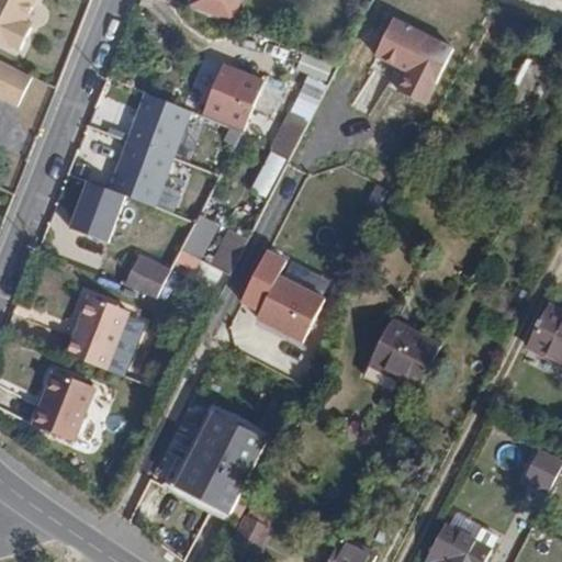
[(36,0),(0,0),(0,40),(24,52),(35,29),(25,24),(36,0)]
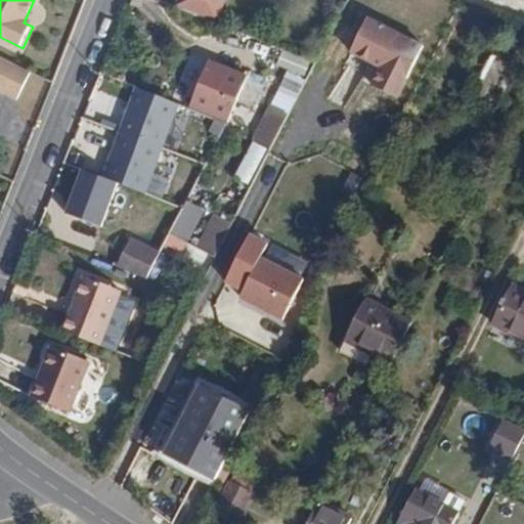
[(176,0),(175,5),(215,20),(222,0),(176,0)]
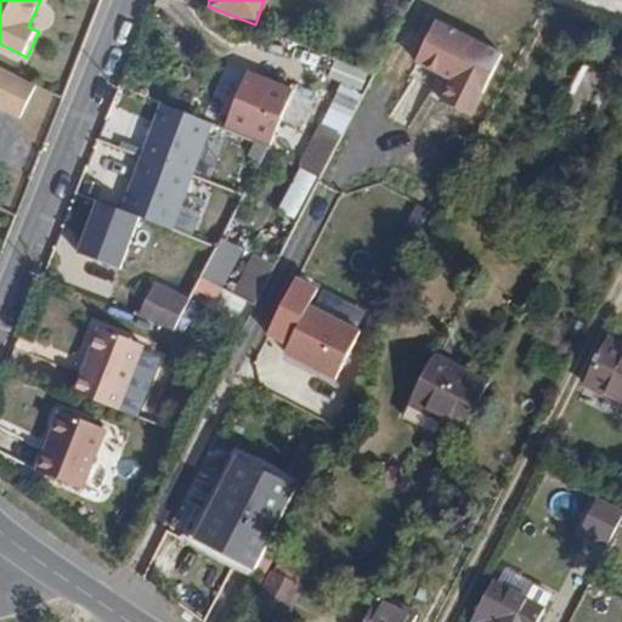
[(503,55),(435,22),(414,64),(451,82),(441,102),(473,118),(503,55)]
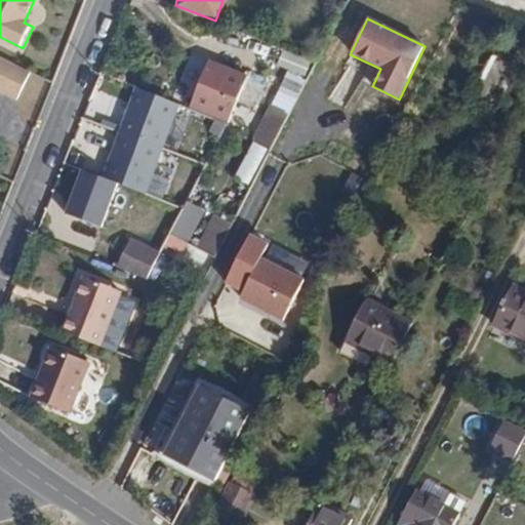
[(0,93),(14,101),(29,73),(0,57),(0,93)]
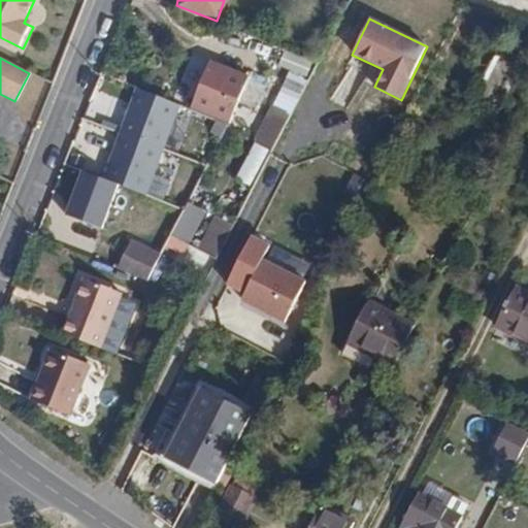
[(210,62),(199,88),(205,90),(201,100),(198,108),(226,121),(234,102),(227,99),(237,73),(210,62)]
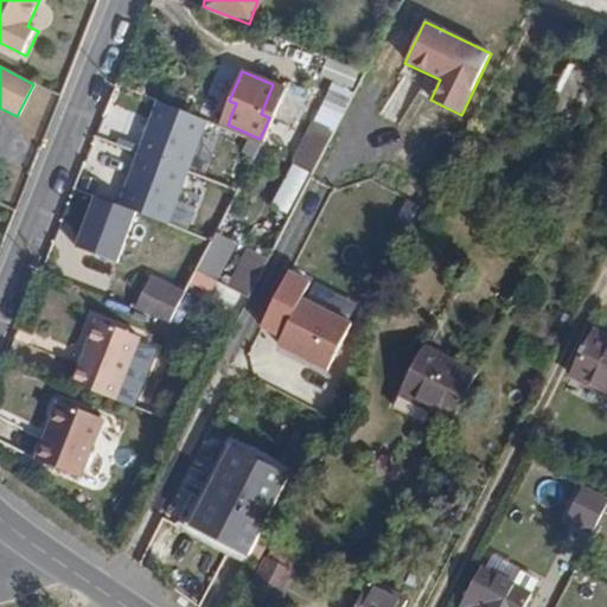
[(157,101),(120,206),(138,212),(171,224),(208,120),(157,101)]
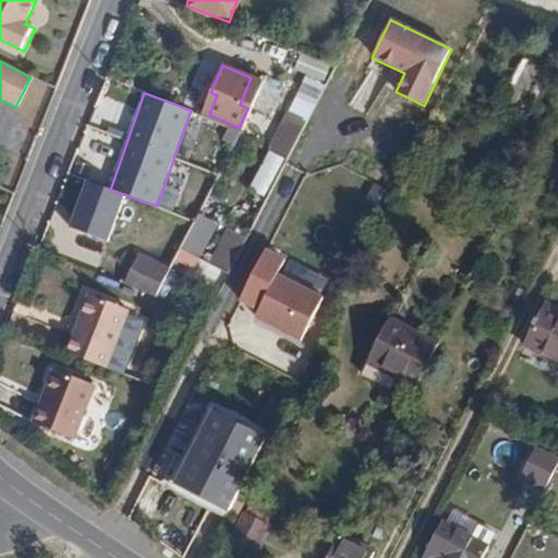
[(217,95),(210,93),(207,102),(213,106),(217,95)]
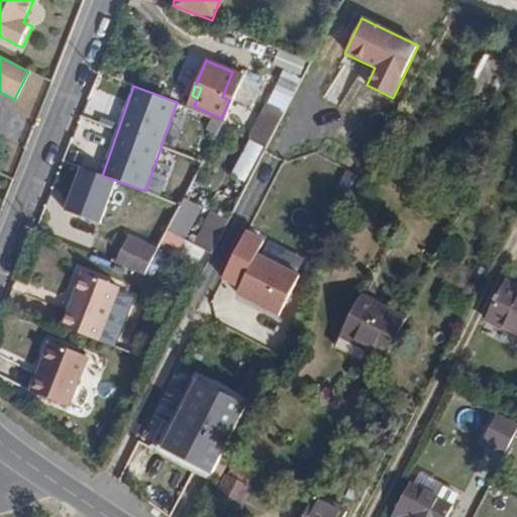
[(268,112),(252,137),(266,145),(281,119),(268,112)]
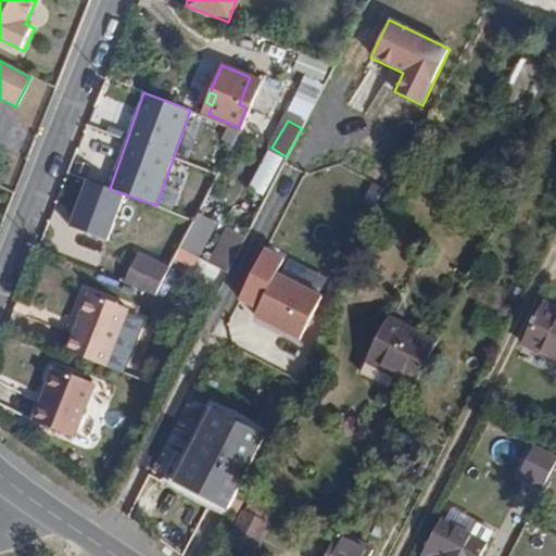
[(110,189),(87,181),(70,227),(108,241),(126,194),(110,189)]
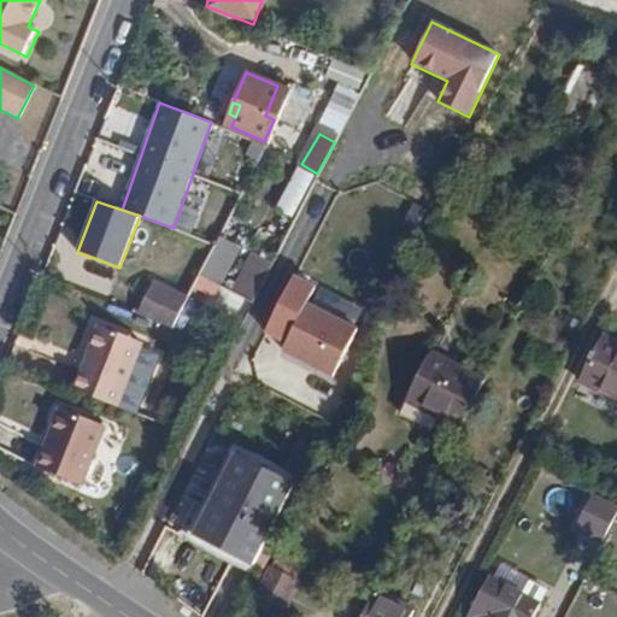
[(201,276),(222,286),(240,247),(219,238),(201,276)]
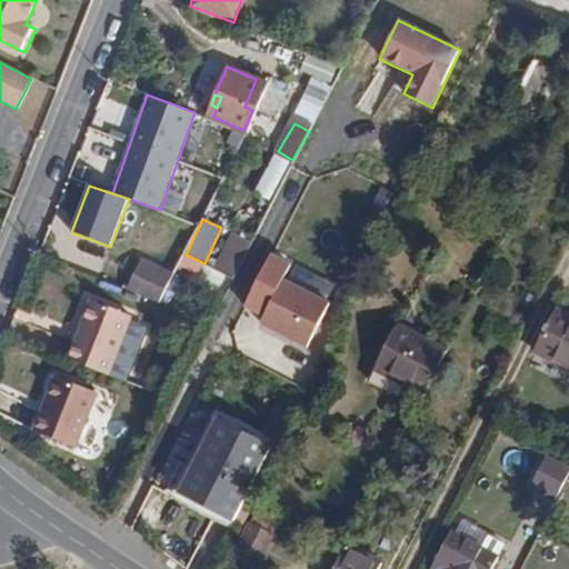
[(295,263),(273,256),(248,308),(267,318),(287,277),(295,263)]
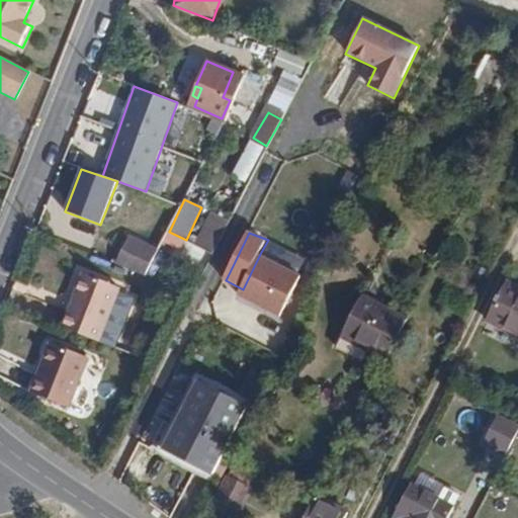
[(128,235),(114,263),(144,274),(157,249),(128,235)]
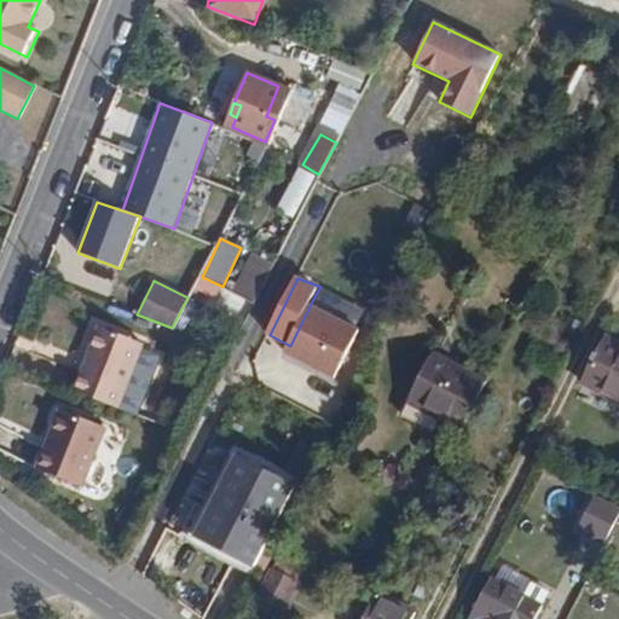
[(364,325),(312,301),(290,346),(285,352),(339,377),(364,325)]
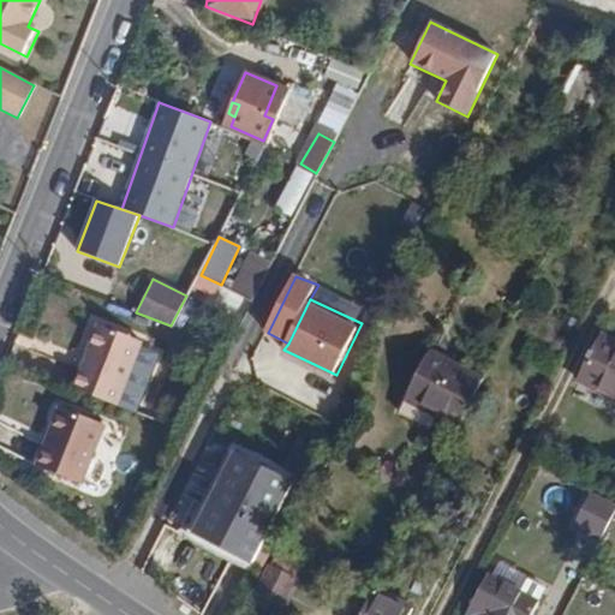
[(96,321),(72,387),(114,404),(141,339),(96,321)]
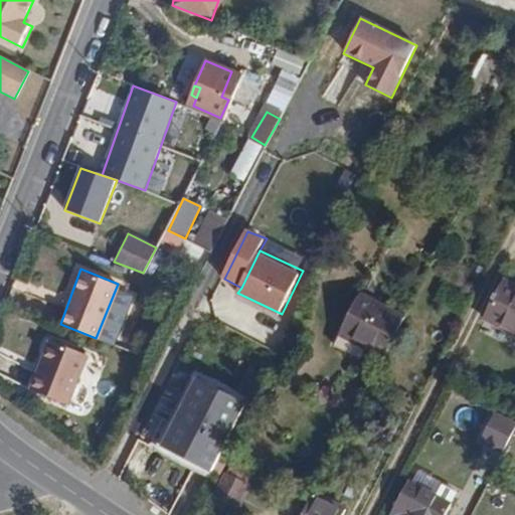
[(514,293),(502,287),(483,324),(514,339),(514,293)]
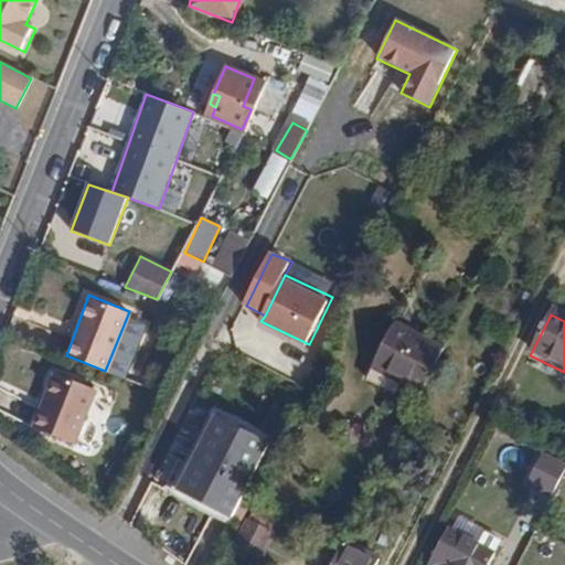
[(396,321),(374,362),(423,387),(444,345),(396,321)]
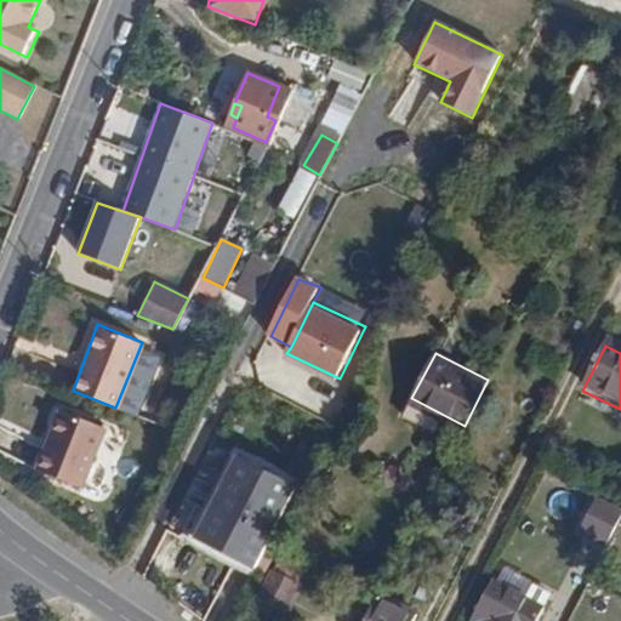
[(58,409),(34,469),(80,488),(104,427),(58,409)]
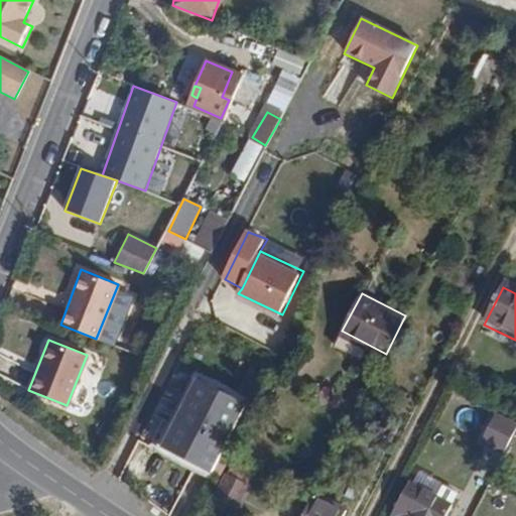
[(214,472),(250,399),(202,375),(164,446),(214,472)]
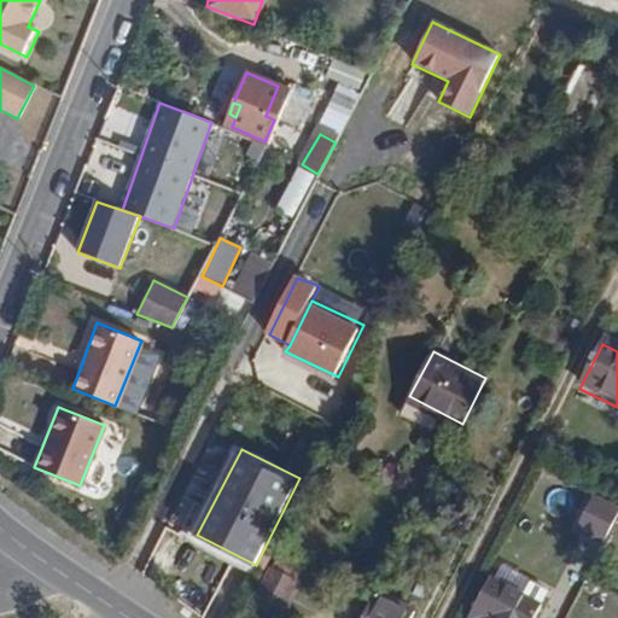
[(616,511),(599,502),(588,526),(604,535),(616,511)]
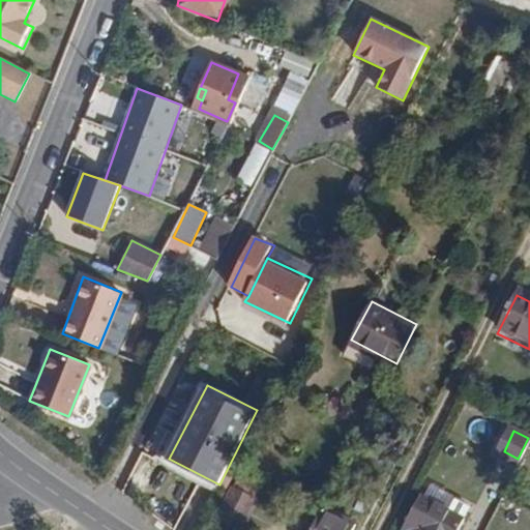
[(230,488),(216,513),(243,527),(257,501),(230,488)]
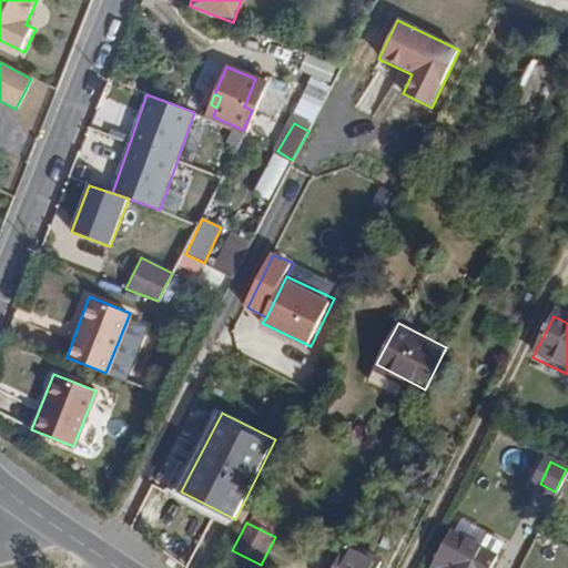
[(452,528),(437,556),(452,565),(449,567),(490,567),(499,553),(452,528)]
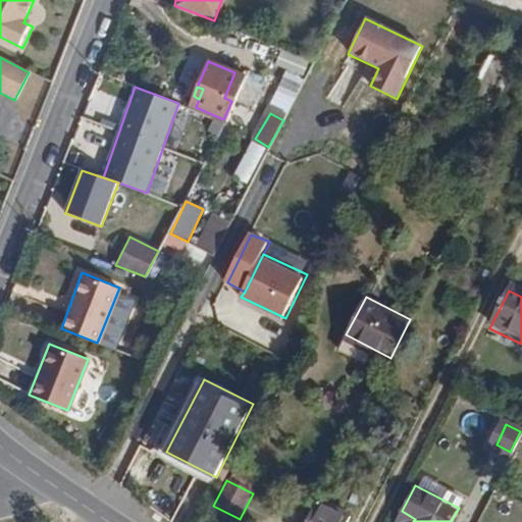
[(318,500),(306,521),(350,521),(353,517),(318,500)]
